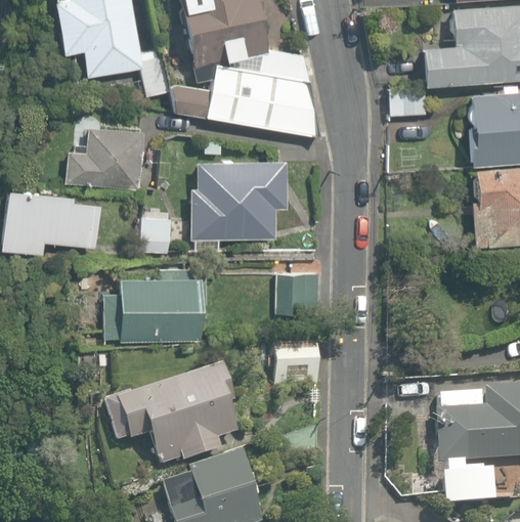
[(60,0),(52,2),(61,55),(82,51),(87,79),(144,70),(131,0),(60,0)]
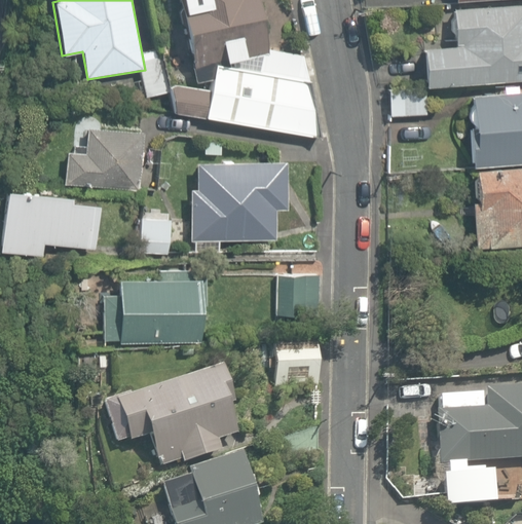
[(179,0),(197,85),(214,80),(211,92),(177,86),(172,87),(177,114),(317,139),(305,55),(270,51),(261,11),(264,9),(262,0),(179,0)]
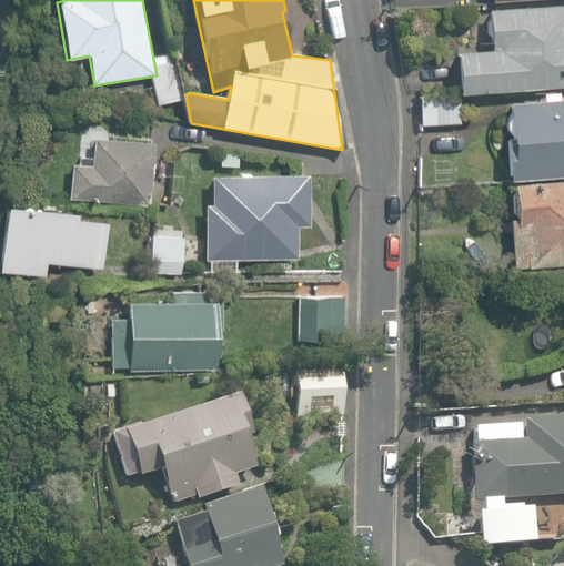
[(563,7),(479,10),(481,52),(452,53),(454,94),(563,90),(563,7)]
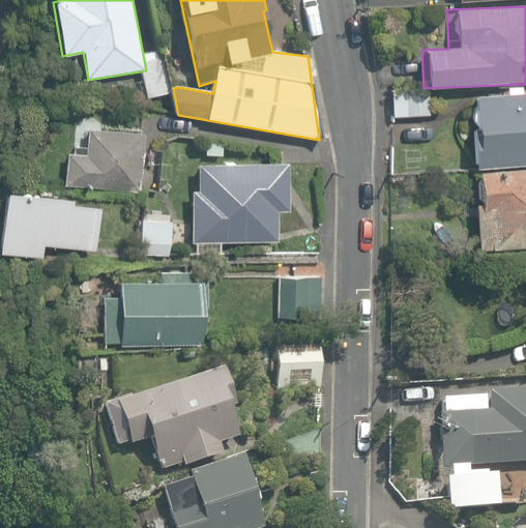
[(475,165),(525,160),(525,93),(471,97),(475,165)]
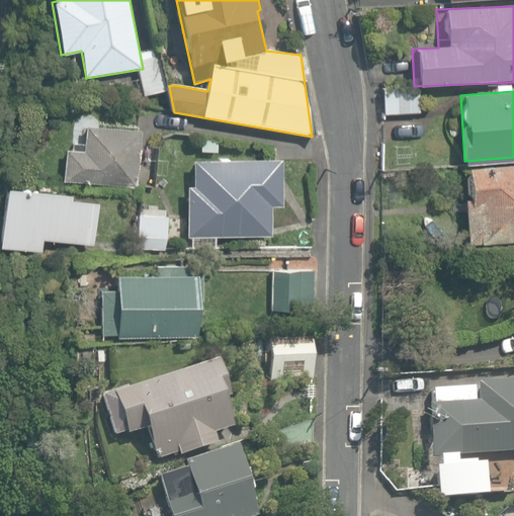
[(142,131),(87,126),(86,145),(74,144),(73,151),(69,151),(66,183),(139,190),(142,131)]
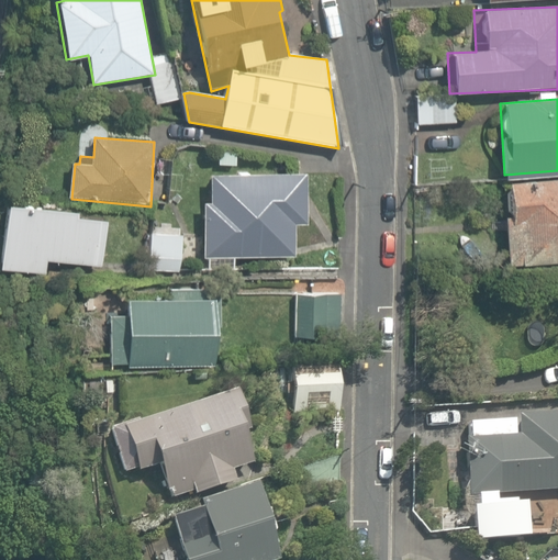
[(211,175),(212,202),(204,202),(205,259),(210,259),(211,270),(238,270),(238,258),(298,259),(297,225),(308,225),(308,174),(211,175)]
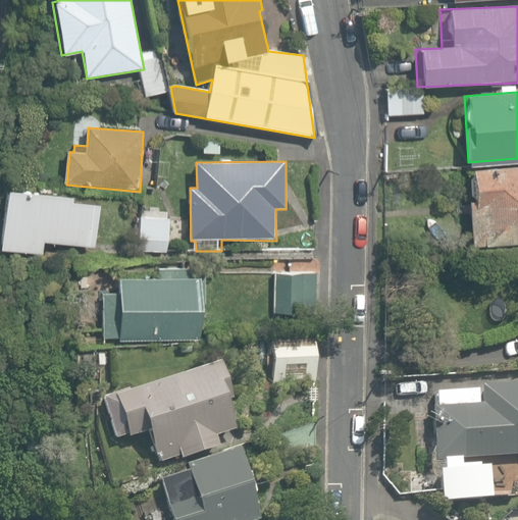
[(517,166),(468,166),(467,241),(517,242),(517,166)]
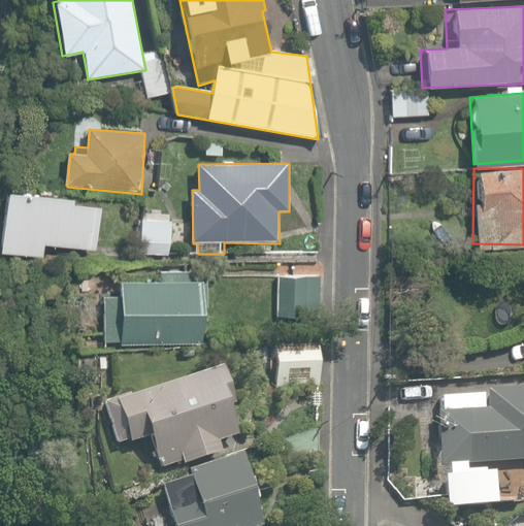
[(0,192),(0,257),(41,259),(41,248),(95,250),(97,197),(0,192)]
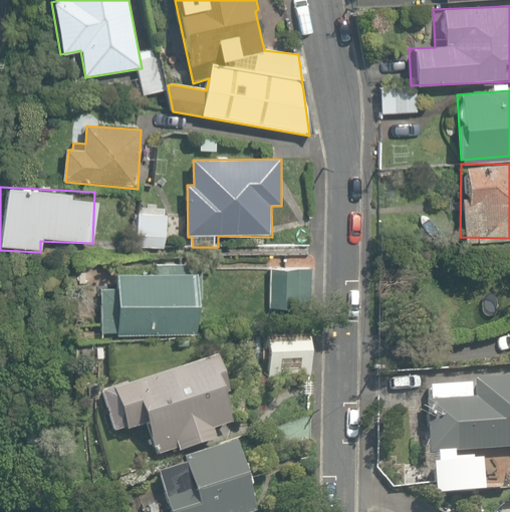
[(185,264),(158,265),(159,273),(116,274),(117,289),(101,289),(103,335),(118,333),(118,337),(197,336),(196,300),(205,300),(203,274),(194,274),(195,271),(186,271),(185,264)]
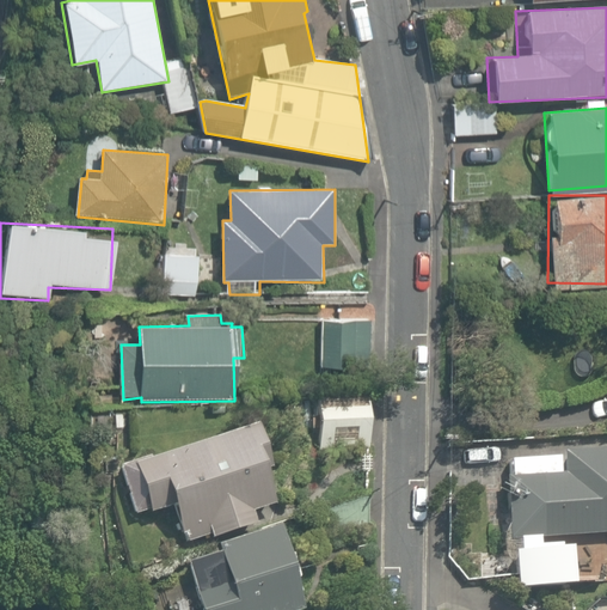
[(258,427),(122,470),(138,518),(152,513),(152,517),(175,511),(184,538),(189,536),(191,544),(213,538),(214,542),(246,532),(249,537),(300,520),(290,493),(270,496),(263,473),(271,470),(258,427)]
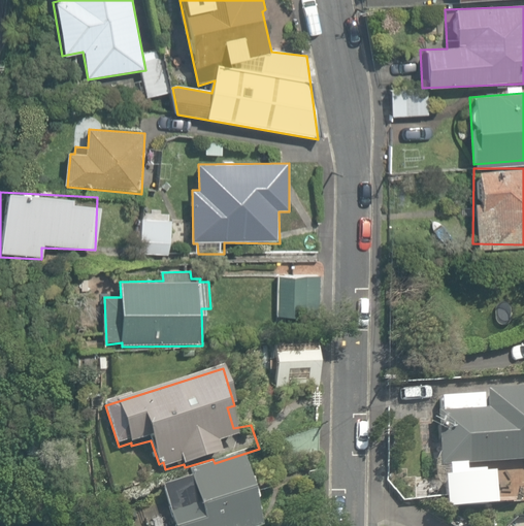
[(523,394),(480,395),(480,411),(439,412),(441,466),(523,463),(523,394)]
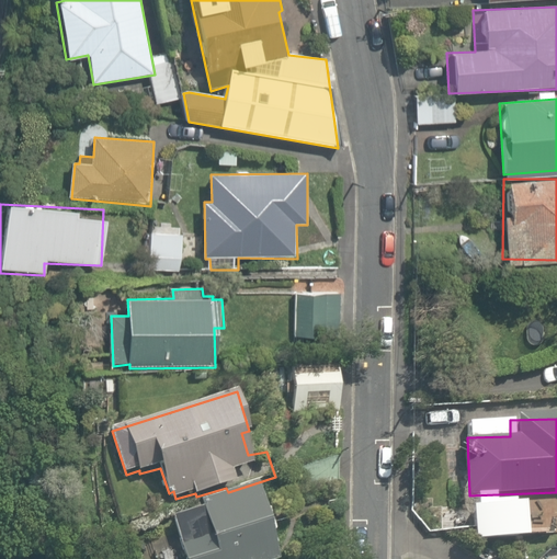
[(250,491),(197,508),(205,535),(177,544),(181,558),(271,558),(250,491)]
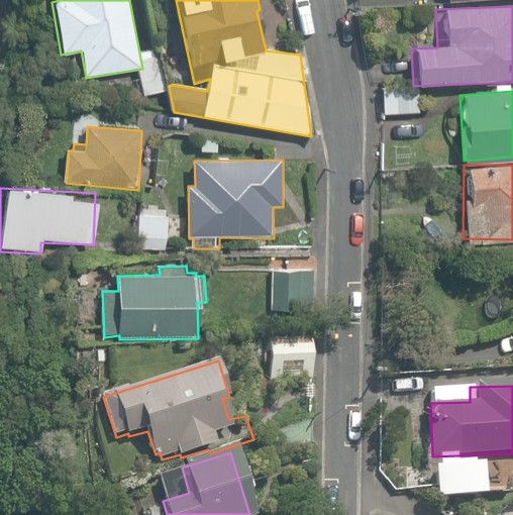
[(476,469),(427,471),(429,505),(477,503),(476,469)]
